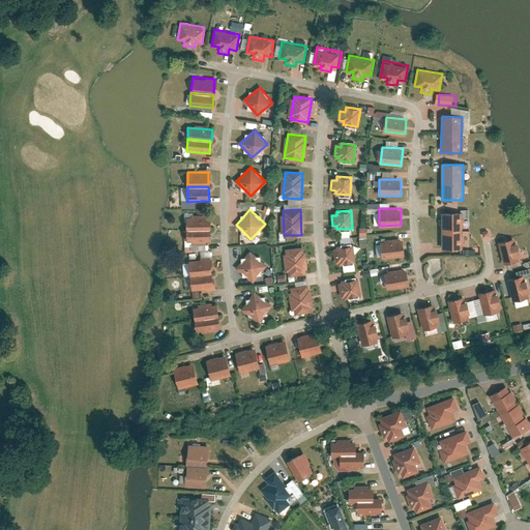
[(464,213),(441,212),(440,247),(464,247),(464,213)]
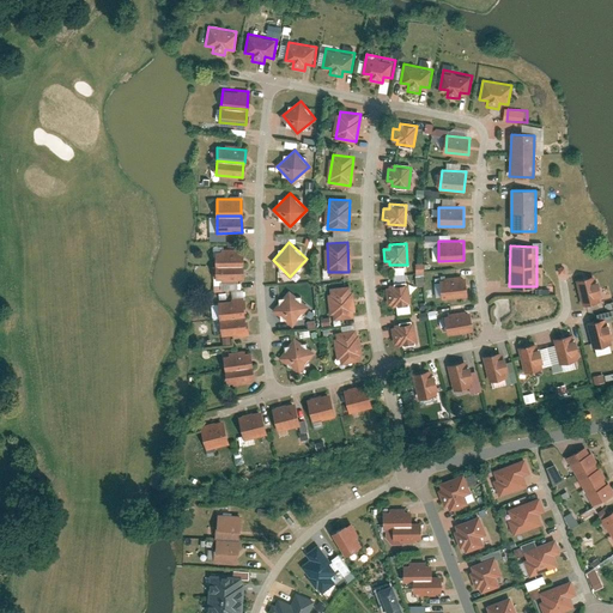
[(242,249),(214,250),(216,266),(242,263),(242,249)]
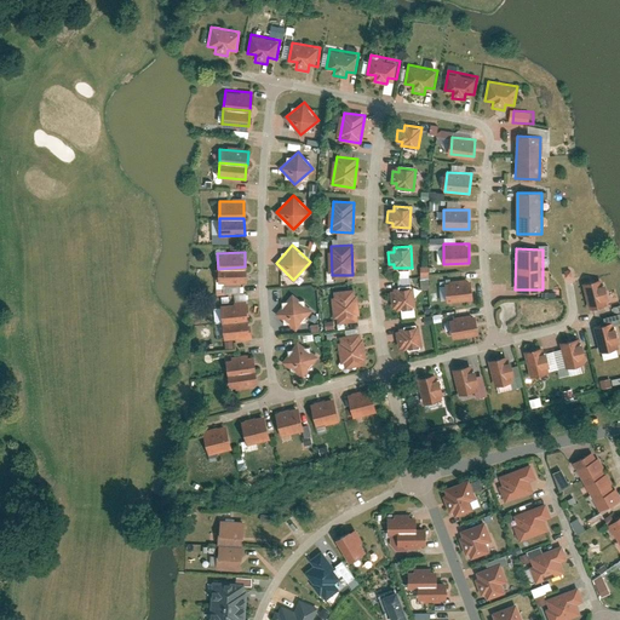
[(245,267),(218,269),(219,282),(246,281),(245,267)]
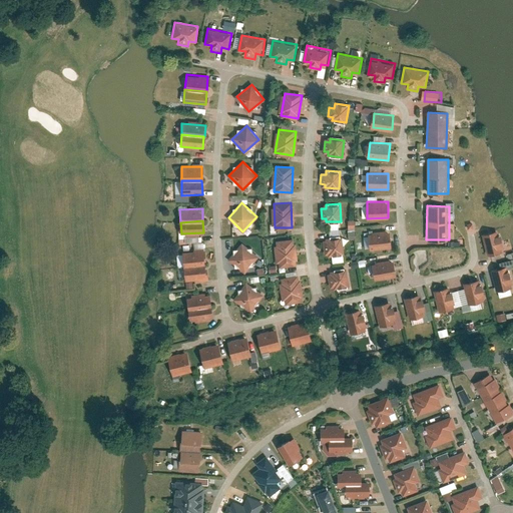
[(495,230),(483,234),(488,254),(501,250),(495,230)]
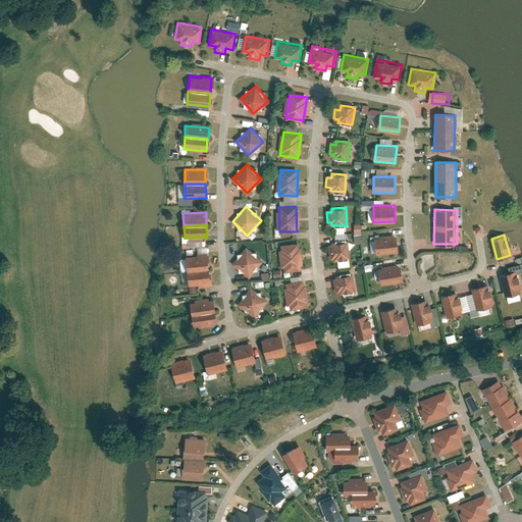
[(374,238),(376,254),(399,252),(397,236),(374,238)]
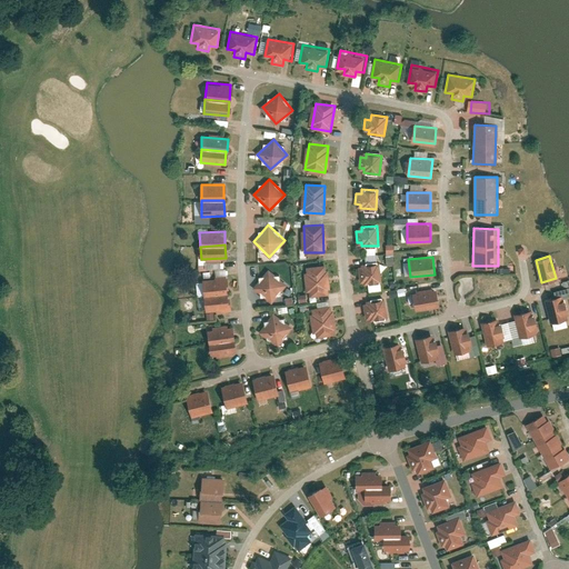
[(381,280),(380,261),(365,263),(365,268),(359,268),(360,279),(366,278),(366,282),(381,280)]
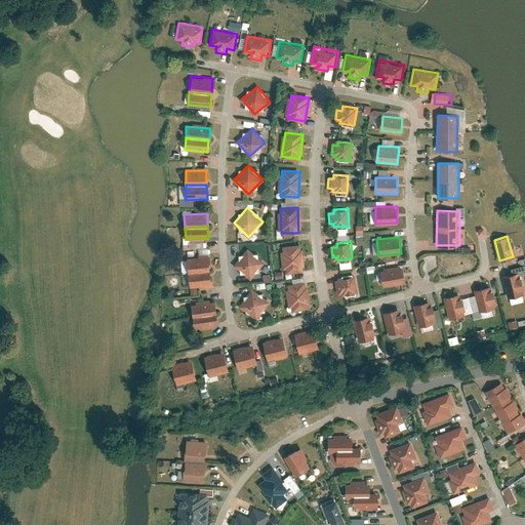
[(301,245),(283,247),(284,273),(303,272),(301,245)]
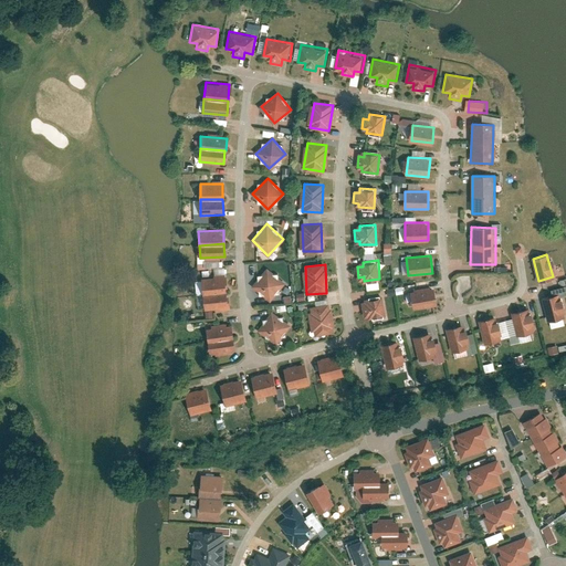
[(266,269),(253,284),(269,297),(282,283),(266,269)]
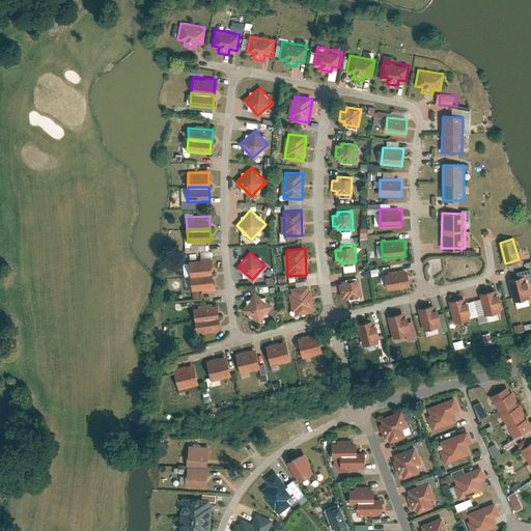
[(210,260),(190,263),(191,277),(207,275),(212,274),(210,260)]
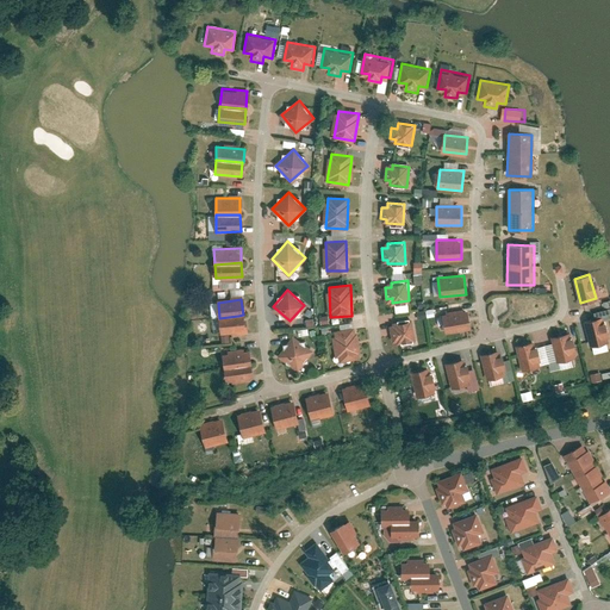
[(442,313),(446,332),(470,328),(466,310),(442,313)]
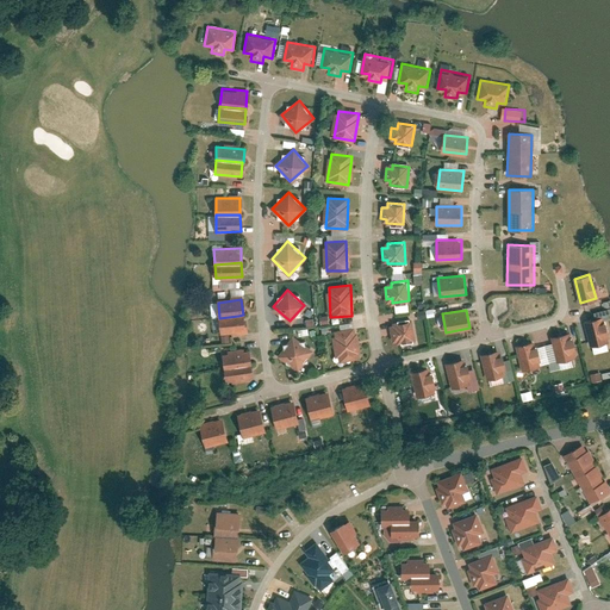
[(238,316),(219,318),(222,334),(241,331),(238,316)]
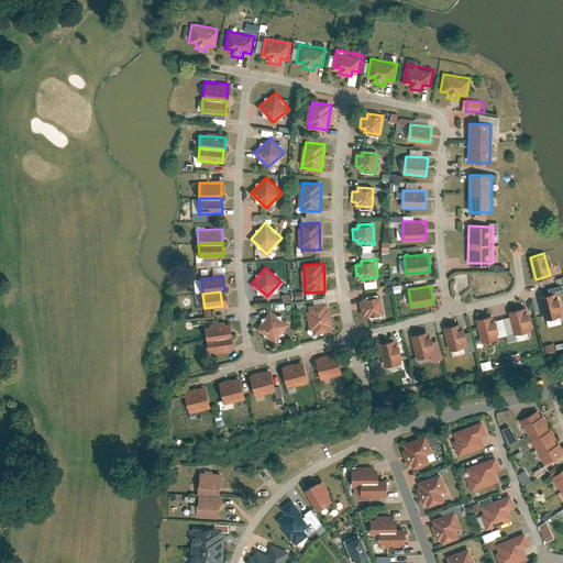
[(555,293),(539,297),(545,317),(561,312),(555,293)]
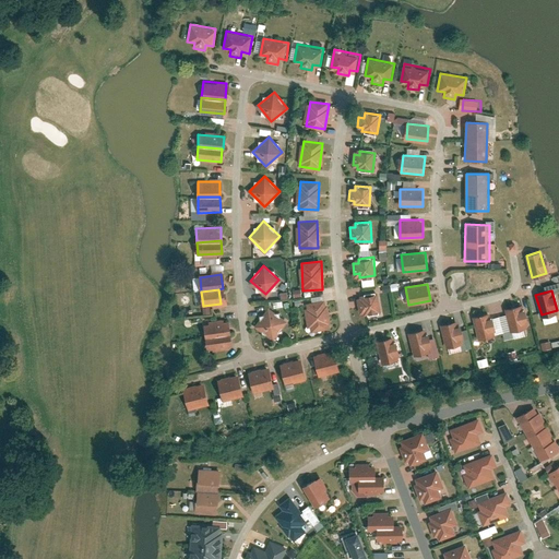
[(380,312),(377,294),(361,296),(363,301),(357,301),(359,312),(365,311),(365,314),(380,312)]
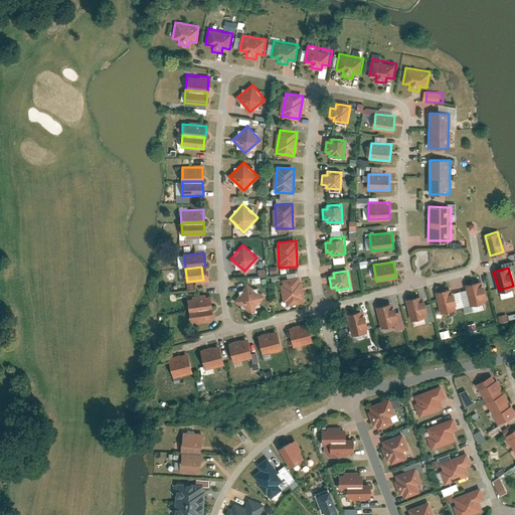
[(301,278),(282,281),(286,305),(305,301),(301,278)]
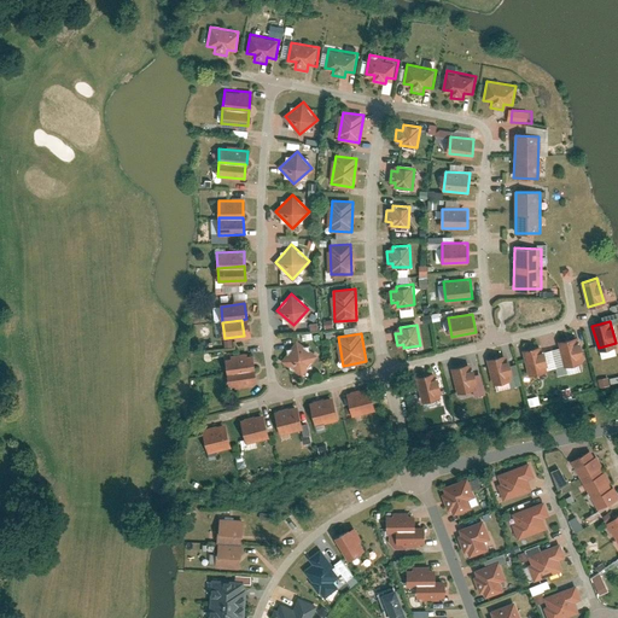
[(575,337),(559,340),(565,365),(581,361),(575,337)]
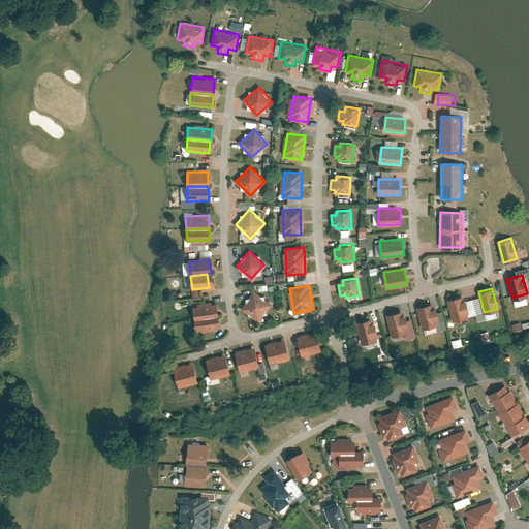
[(194,299),(204,298),(204,289),(194,290),(194,299)]
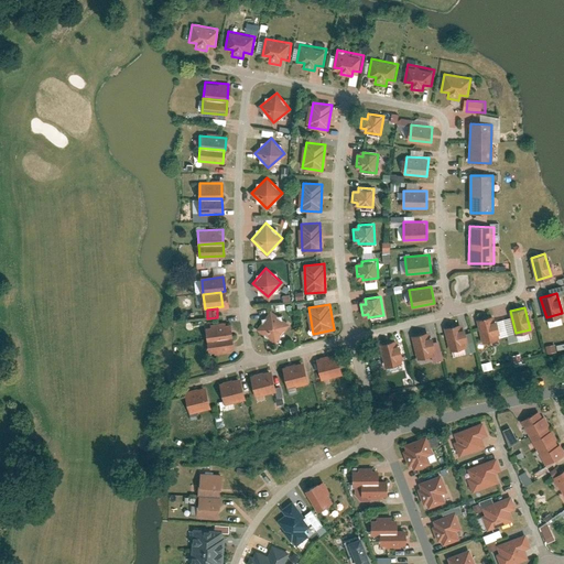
[(290,323),(271,312),(259,332),(278,343),(290,323)]
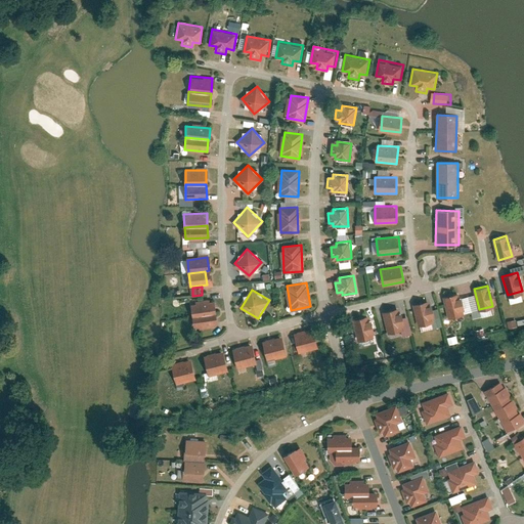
[(457,294),(443,298),(448,317),(463,313),(457,294)]
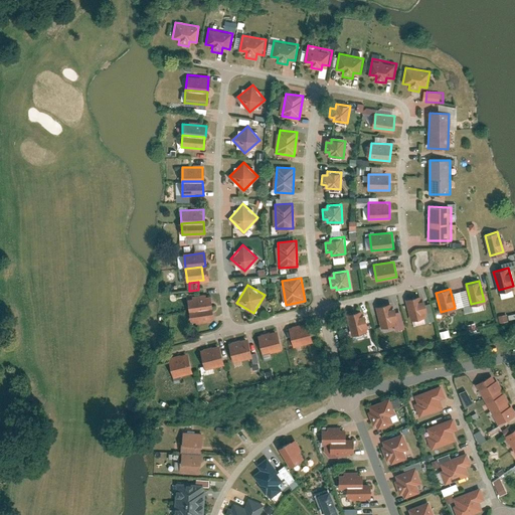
[(419,295),(405,299),(410,319),(425,315),(419,295)]
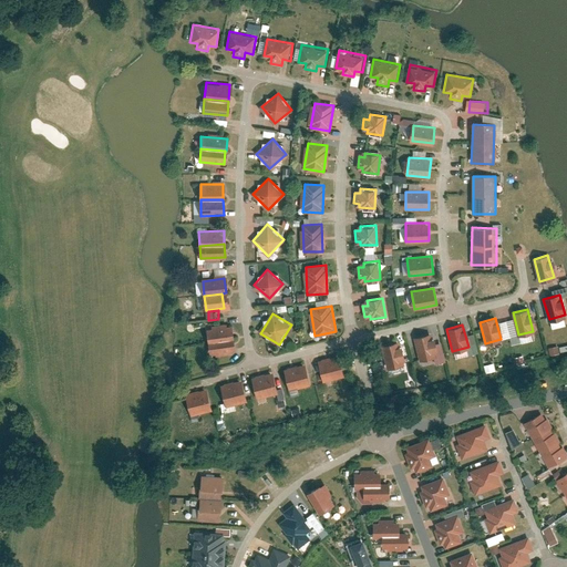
[(232,327),(206,330),(208,343),(234,339),(232,327)]
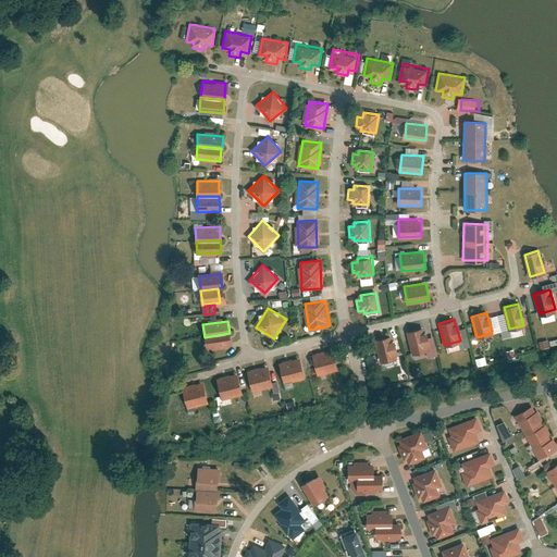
[(423,329),(407,333),(412,353),(429,348),(423,329)]
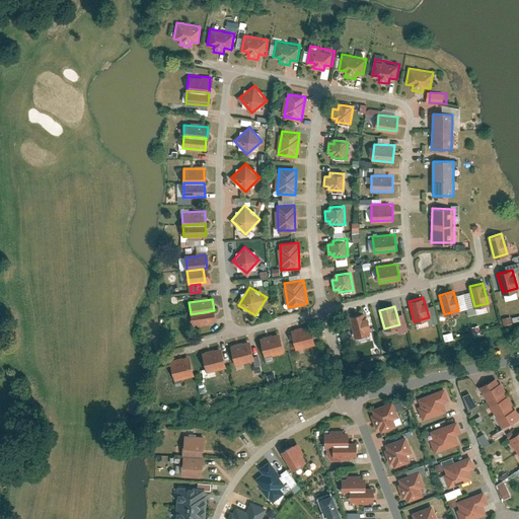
[(214,310),(191,314),(193,327),(216,323),(214,310)]
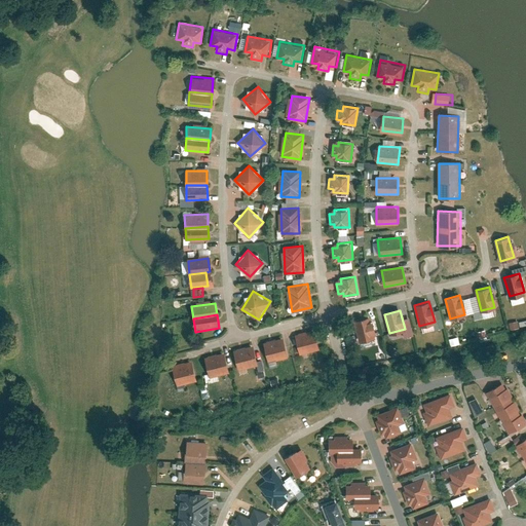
[(369,316),(354,321),(360,341),(374,337),(369,316)]
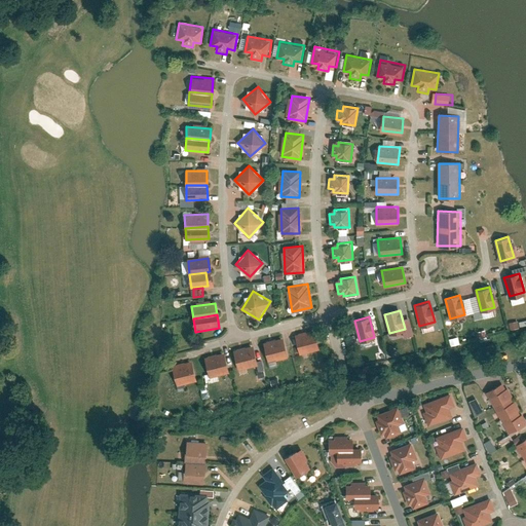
[(314,331),(296,336),(299,351),(318,346),(314,331)]
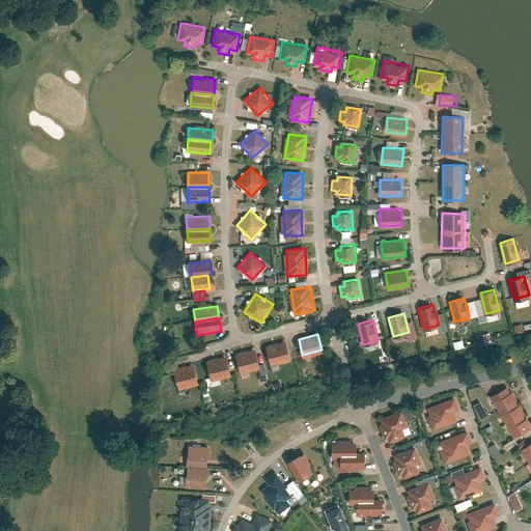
[(286,340),(267,345),(272,365),(291,360),(286,340)]
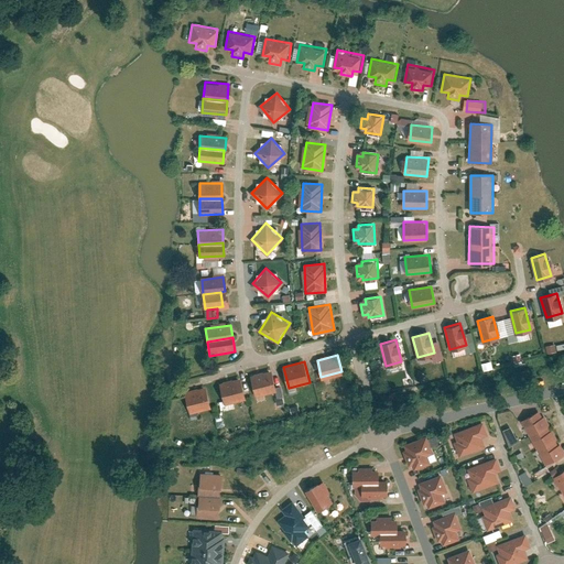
[(271,370),(250,375),(255,393),(275,389),(271,370)]
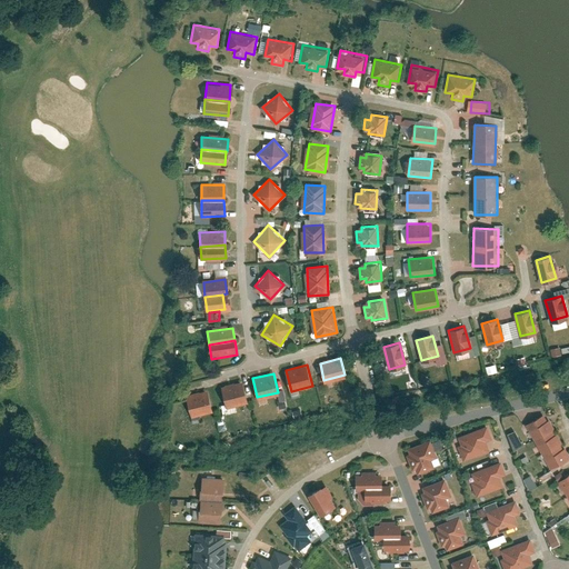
[(241,381),(221,386),(226,407),(246,402),(241,381)]
